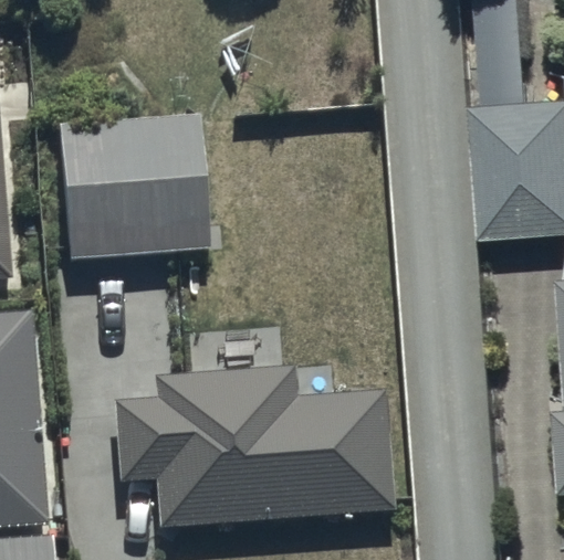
[(563,101),(524,104),(517,0),(474,0),(465,1),(481,243),(563,236),(563,275),(555,276),(563,393),(563,410),(549,411),(555,494),(563,492),(563,101)]
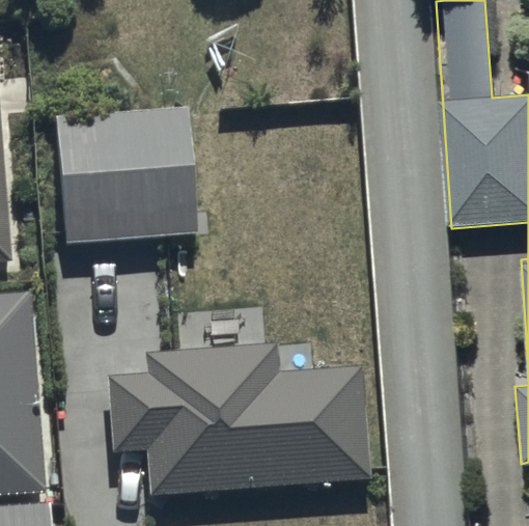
[(187,103),(60,115),(73,242),(199,229),(187,103)]
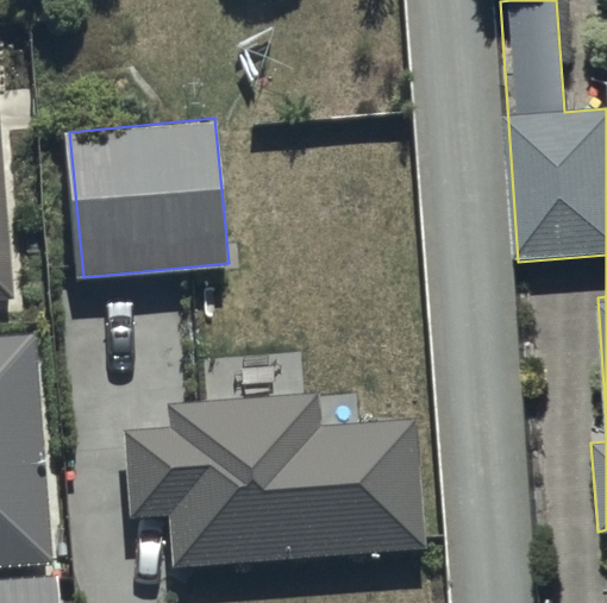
[(0,296),(13,296),(0,127),(0,296)]
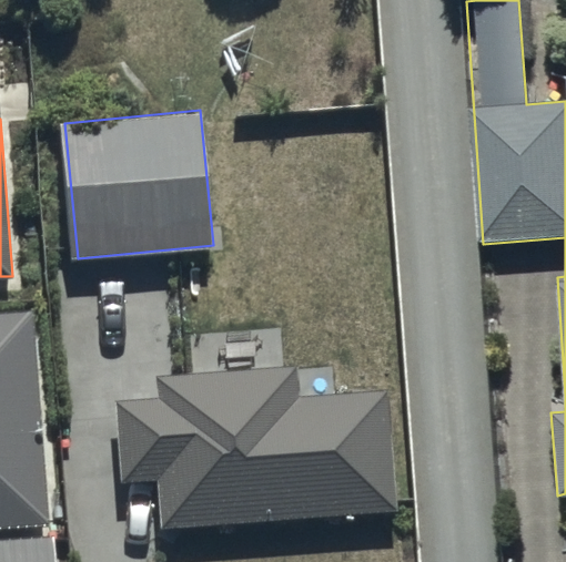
[(0,527),(47,523),(30,313),(0,315),(0,527)]
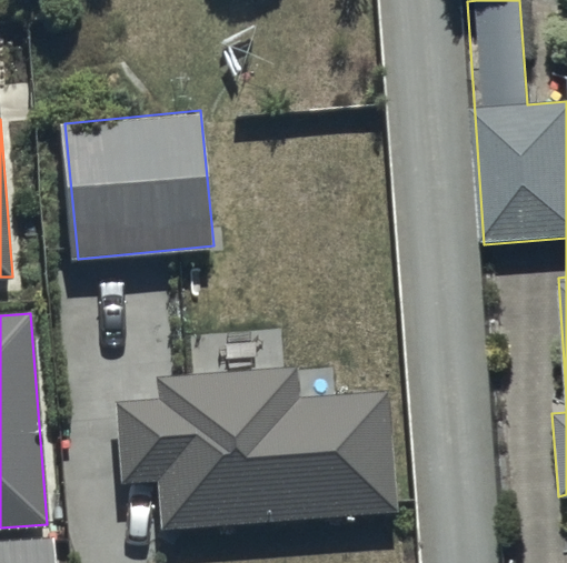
[(161,398),(113,402),(121,482),(159,479),(163,531),(391,510),(381,392),(296,400),(292,370),(160,382),(161,398)]
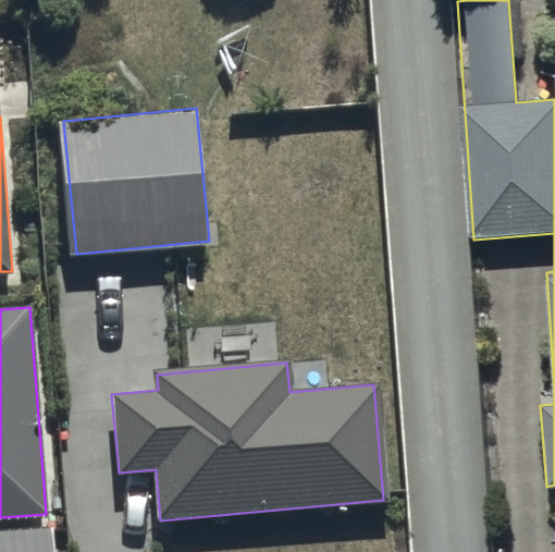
[(54,551),(53,526),(0,530),(0,551),(54,551)]
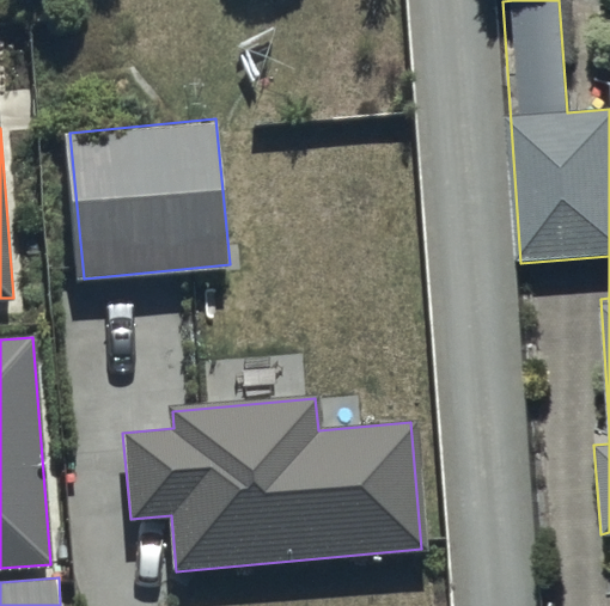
All buildings are outlined.
